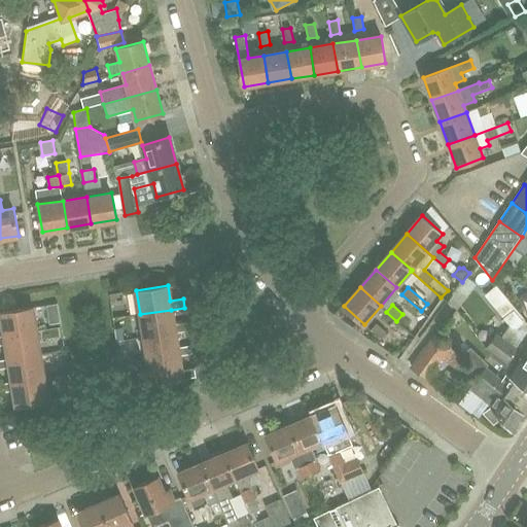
[(62,306),(38,307),(39,324),(63,323),(62,306)]
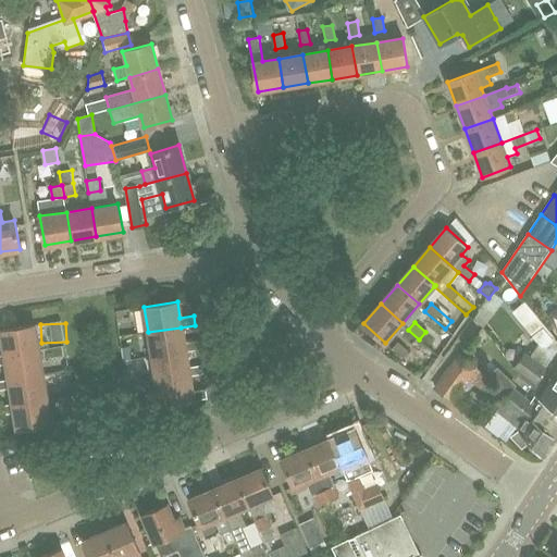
[(3,355),(38,349),(34,324),(0,330),(0,338),(1,339),(3,355)]
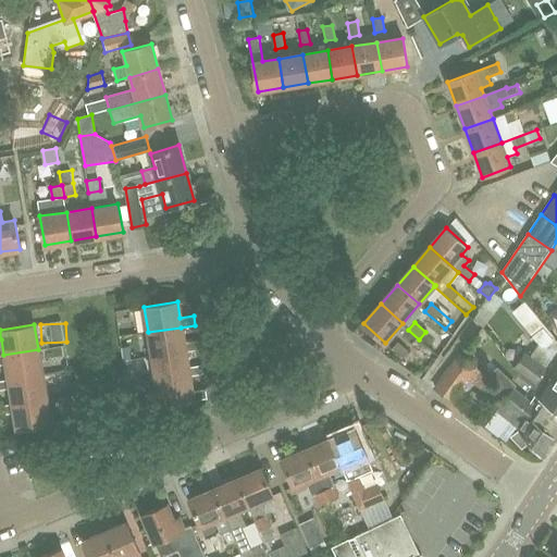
[(197,341),(184,343),(181,327),(148,332),(151,357),(185,351),(199,349),(197,341)]
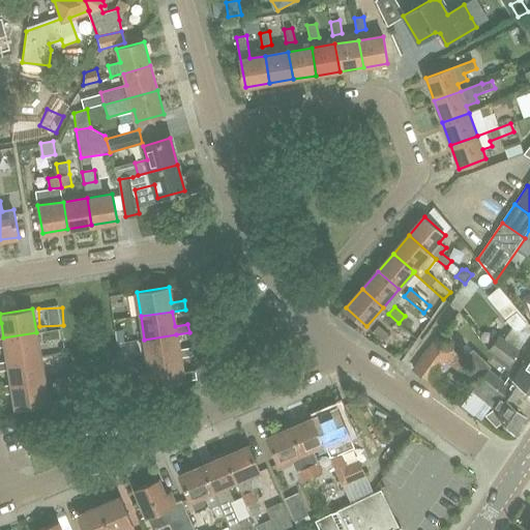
[(529,389),(529,326),(527,322),(525,324),(516,313),(505,321),(513,327),(505,339),(500,334),(489,350),(496,359),(512,372),(510,374),(517,378),(529,389)]
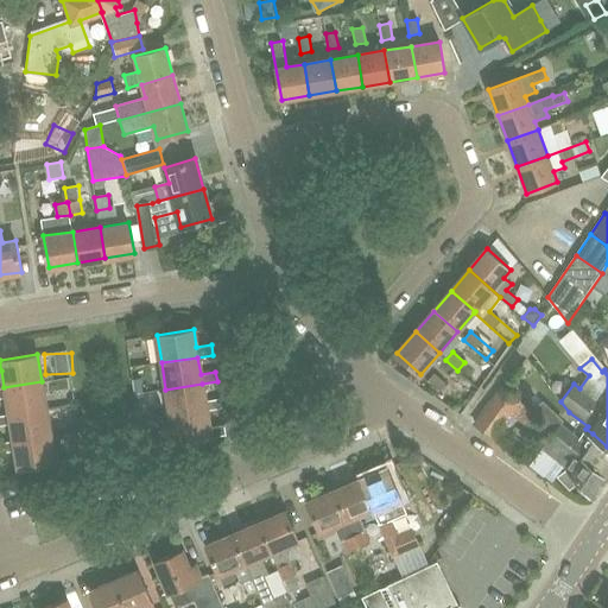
[(447,384),(435,373),(429,381),(441,391),(447,384)]
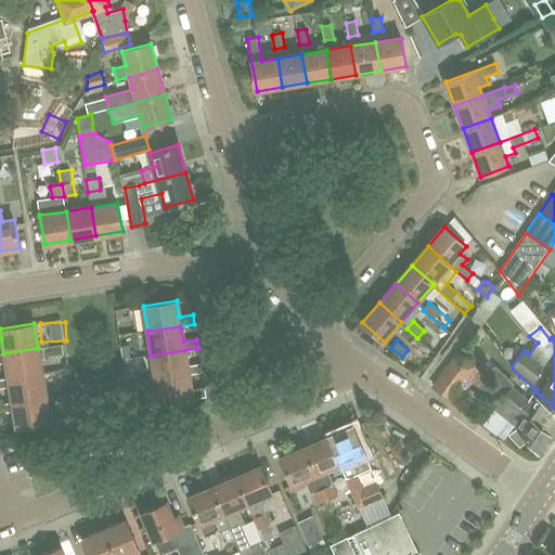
[(8,378),(42,372),(38,348),(3,353),(0,353),(0,362),(5,362),(8,378)]
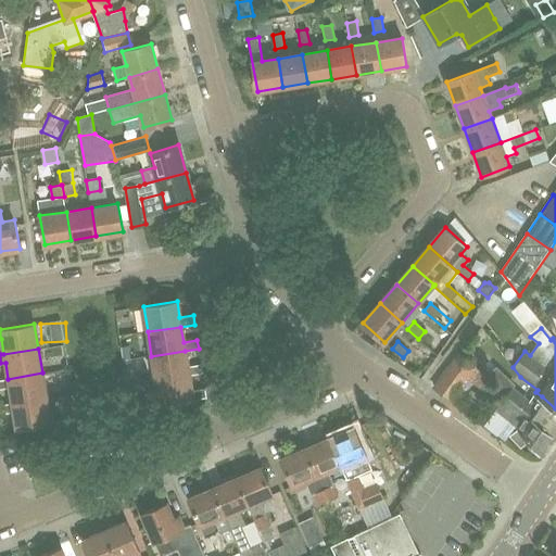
[(201,364),(187,366),(185,351),(151,356),(155,380),(188,375),(203,373),(201,364)]
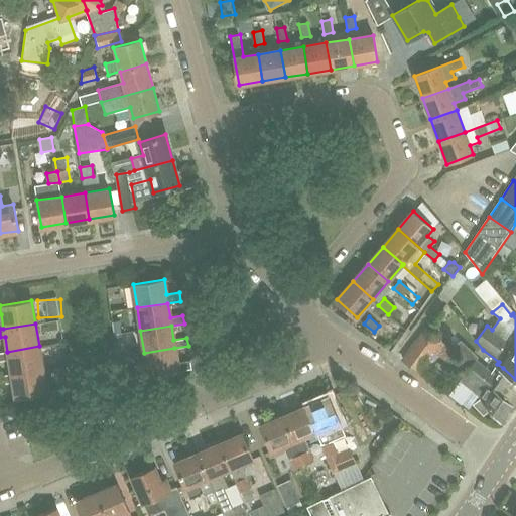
[(440,339),(427,330),(405,361),(423,374),(445,344),(440,340),(440,339)]
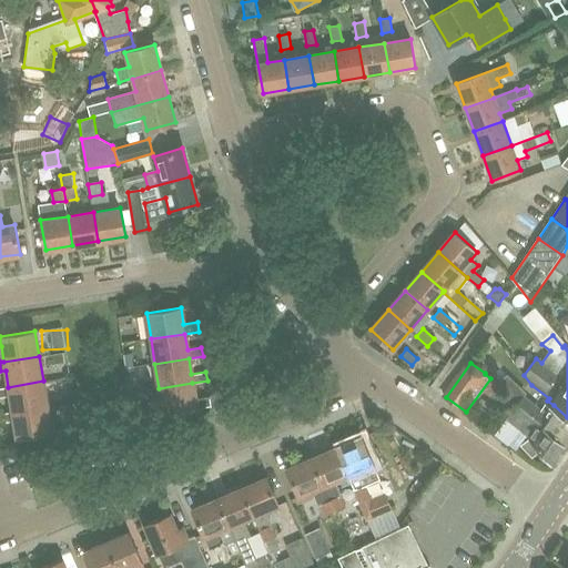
[(566,448),(567,445),(567,417),(554,405),(548,413),(525,395),(526,393),(507,374),(501,379),(495,374),(490,379),(513,402),(513,401),(517,404),(518,403),(541,422),(566,448)]
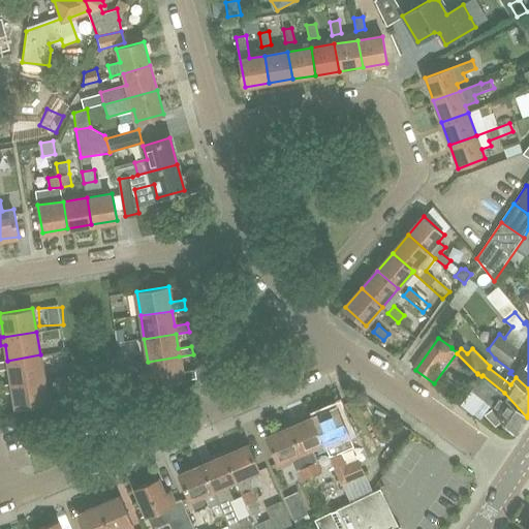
[(11,383),(44,378),(40,354),(7,361),(0,361),(0,370),(8,369),(11,383)]
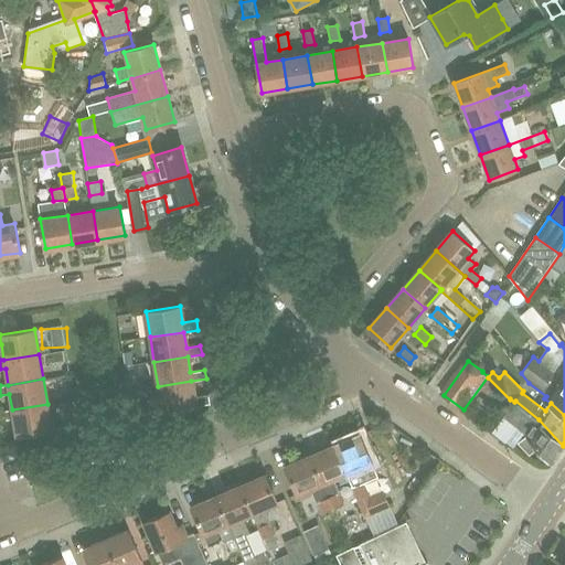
[(209,394),(193,396),(191,381),(158,386),(161,412),(210,404),(209,394)]
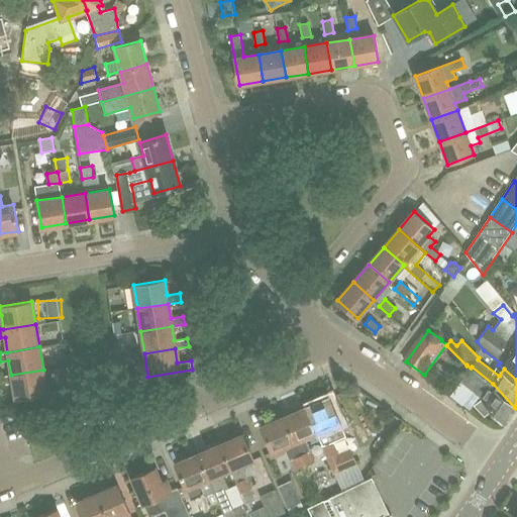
[(493,384),(472,367),(471,368),(467,375),(470,377),(464,383),(483,397),(475,404),(485,415),(491,409),(505,423),(515,408),(493,384)]
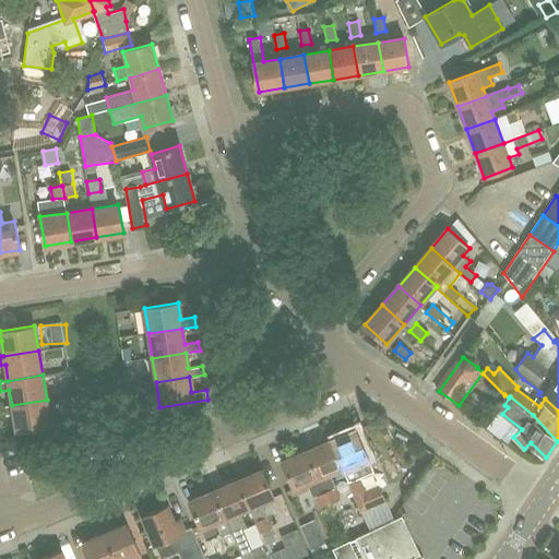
[(16,431),(51,425),(47,400),(12,405),(0,407),(1,416),(13,414),(16,431)]
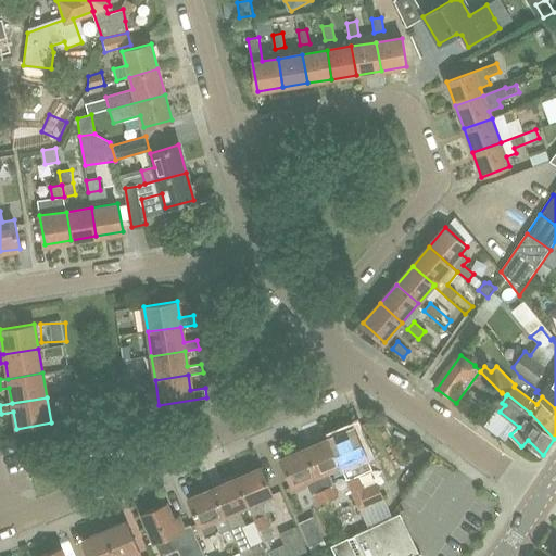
[(147,413),(146,407),(144,403),(140,400),(133,401),(128,402),(130,415),(147,413)]
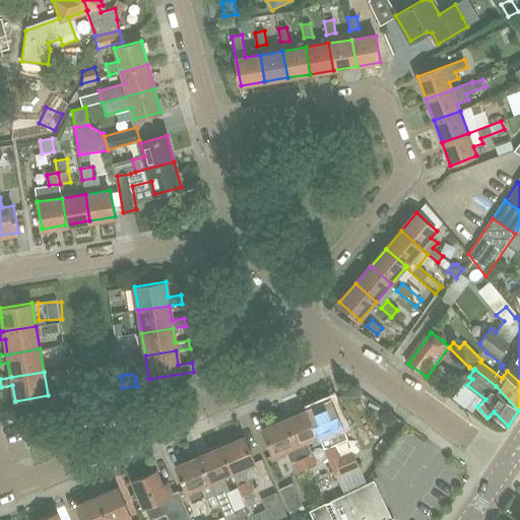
[(347,439),(341,426),(342,426),(331,400),(308,410),(319,436),(337,476),(359,468),(352,452),(339,457),(334,445),(347,439)]
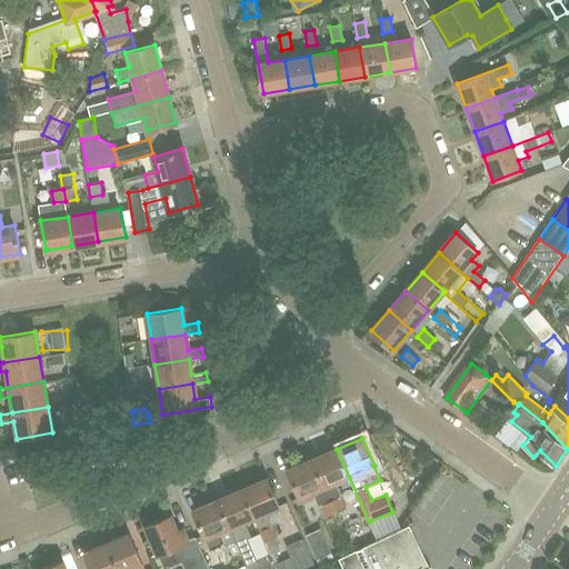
[(349,477),(337,449),(313,459),(336,513),(347,508),(336,482),(349,477)]
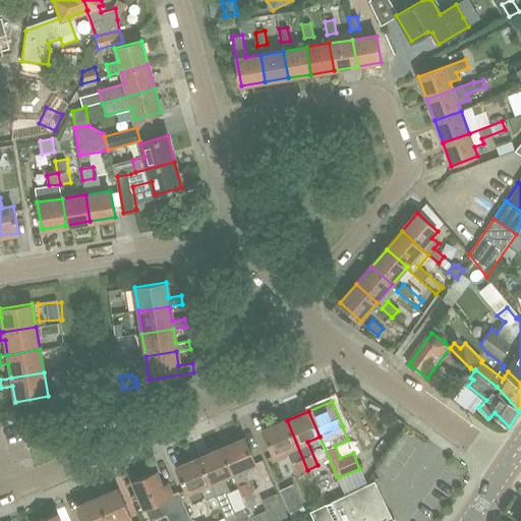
[(307,470),(287,420),(264,430),(275,456),(285,452),(291,465),(292,464),(296,475),(307,470)]
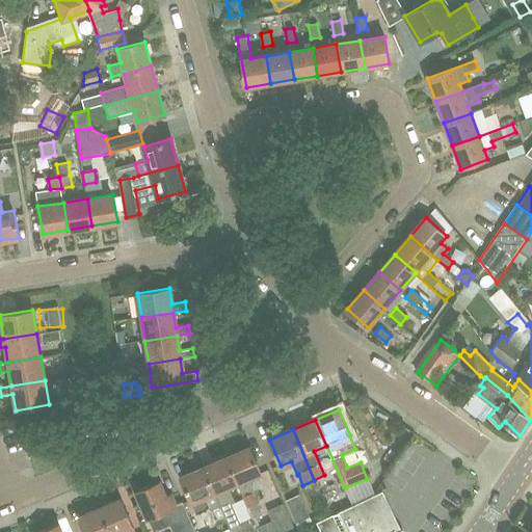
[(250,448),(227,458),(237,484),(238,484),(253,519),(263,513),(254,491),(255,491),(249,479),(262,474),(250,448)]
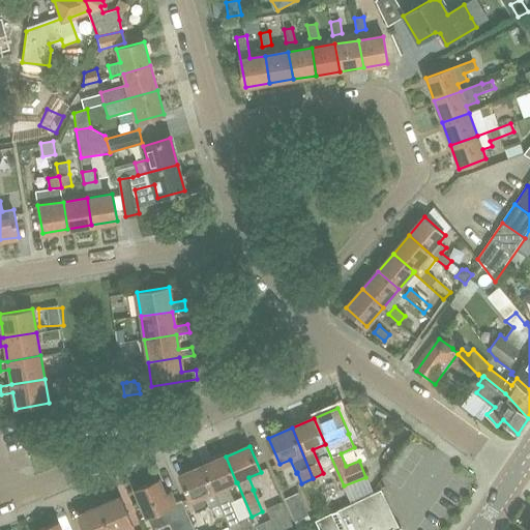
[(236,482),(226,457),(204,466),(221,504),(219,504),(230,529),(231,528),(240,525),(230,501),(234,499),(228,486),(236,482)]
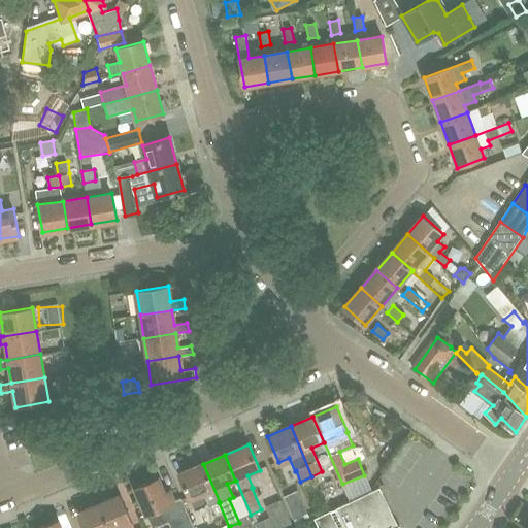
[(220,502),(203,464),(179,474),(194,509),(204,505),(206,503),(210,506),(219,502),(220,502)]
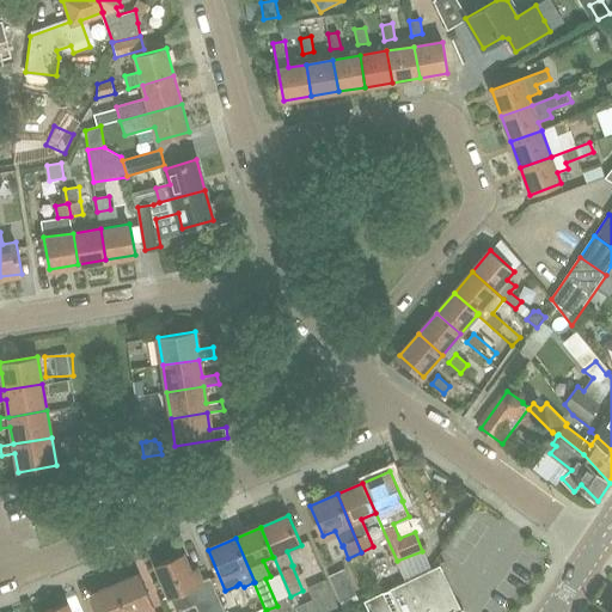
[(225,611),(210,577),(202,581),(197,569),(190,571),(183,555),(157,567),(170,597),(171,597),(176,611),(196,603),(200,611),(225,611)]
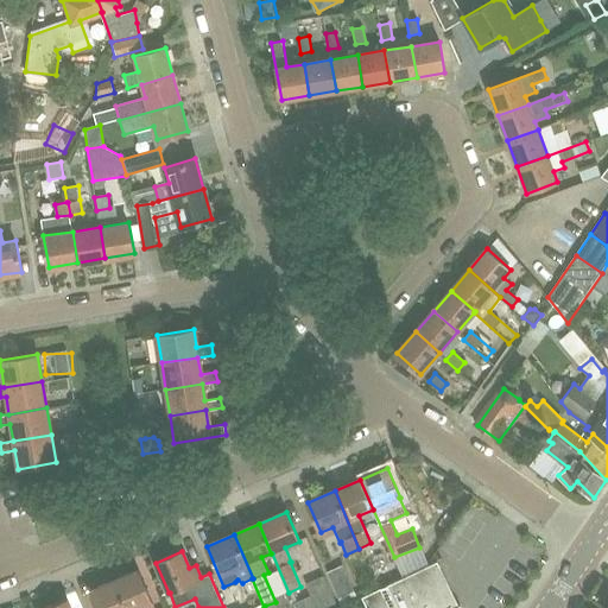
[(438,561),(362,597),(367,607),(456,607),(461,606),(461,605),(458,606),(438,561)]
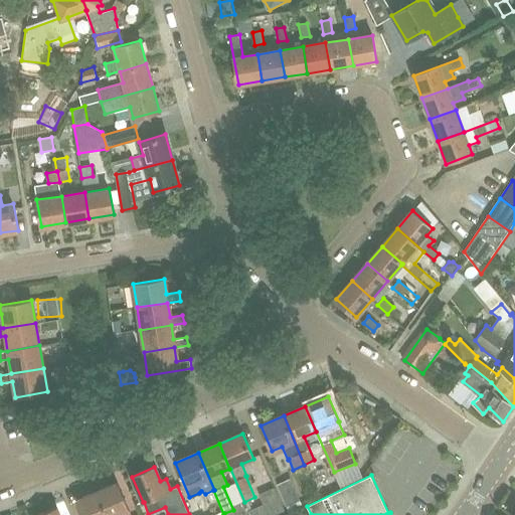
[(301,504),(290,479),(277,484),(288,510),(301,504)]
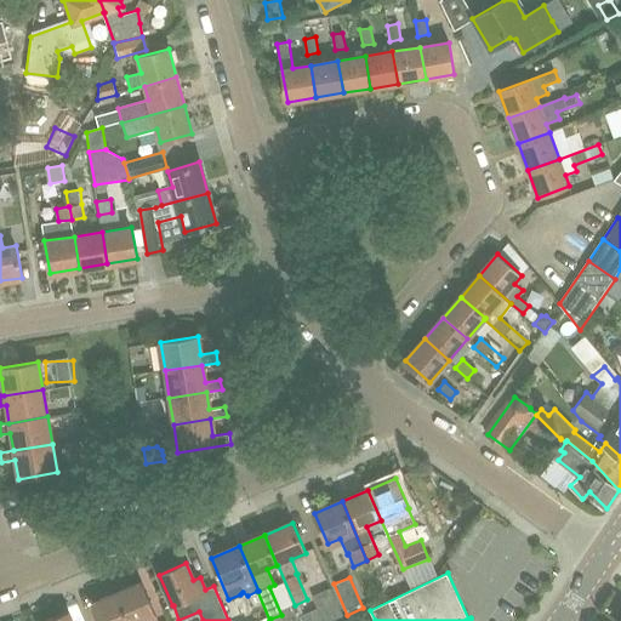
[(141,581),(117,592),(127,620),(142,620),(143,620),(142,620),(155,620),(154,616),(155,616),(141,581)]
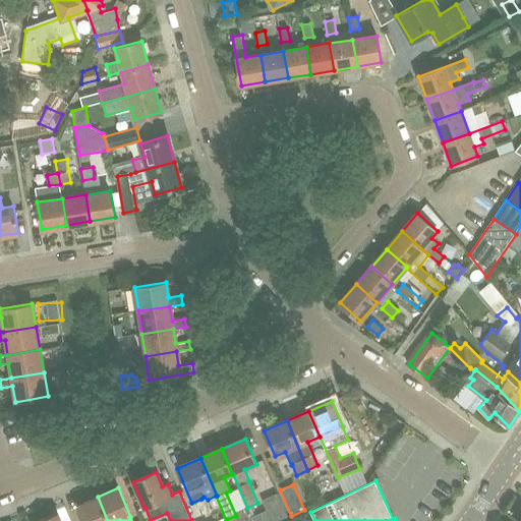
[(276,520),(287,516),(277,494),(262,500),(266,510),(251,517),(252,520),(276,520)]
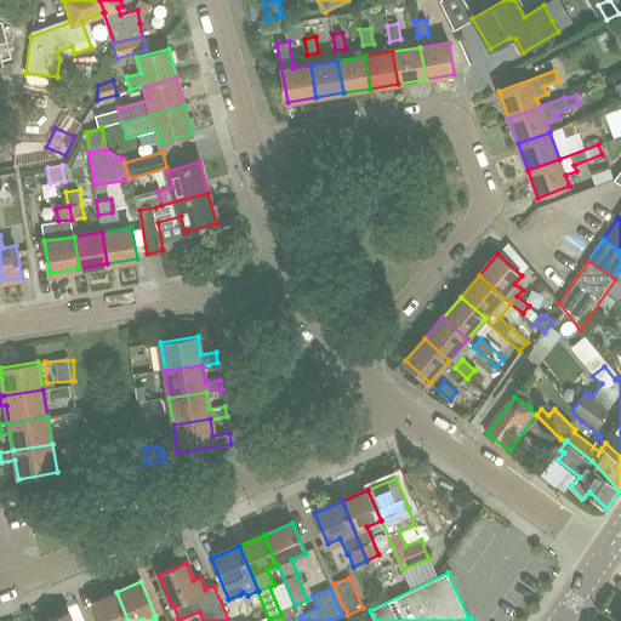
[(127,620),(117,592),(91,603),(98,620),(127,620)]
